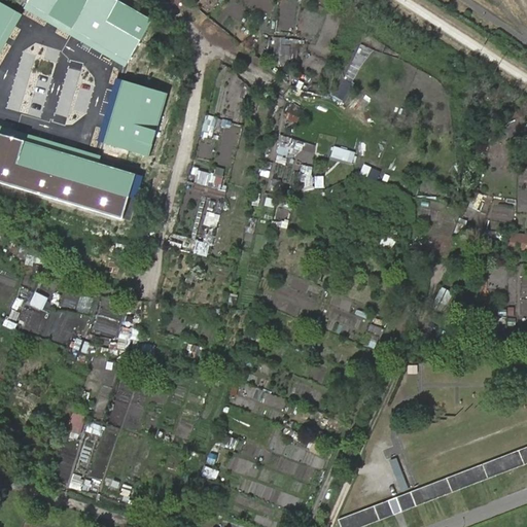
[(153,22),(116,0),(27,0),(23,8),(126,68),(153,22)]
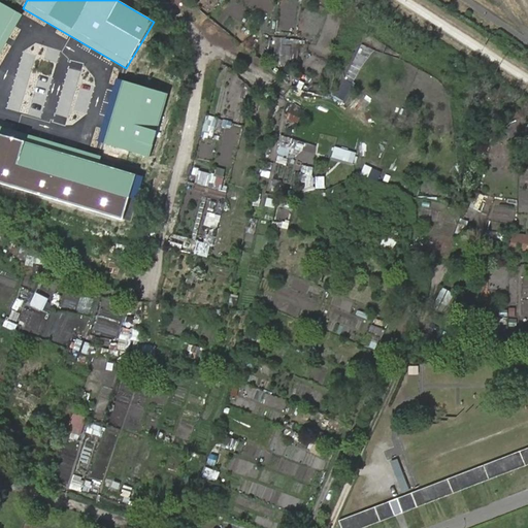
[(0,56),(24,14),(0,1),(0,56)]
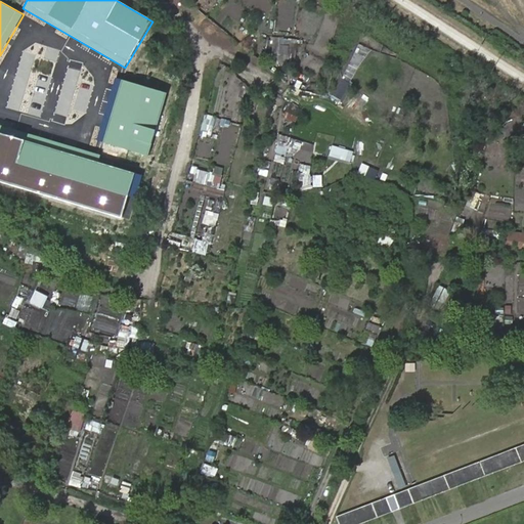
[(279,43),(277,59),(294,60),(295,44),(279,43)]
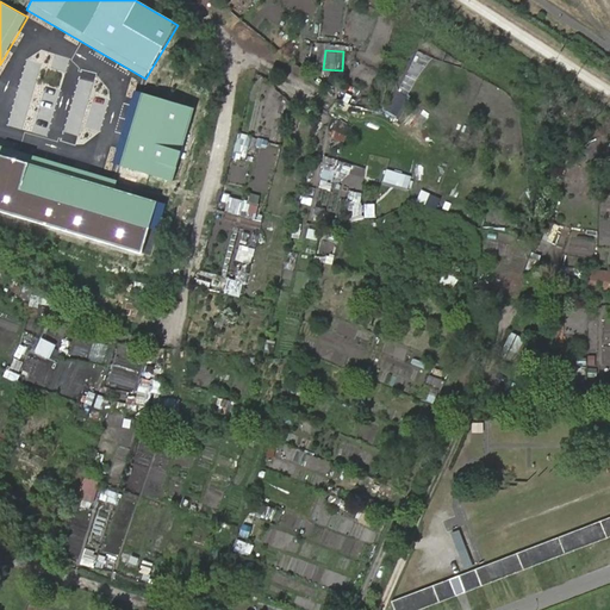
[(195,107),(141,94),(122,166),(176,180),(195,107)]
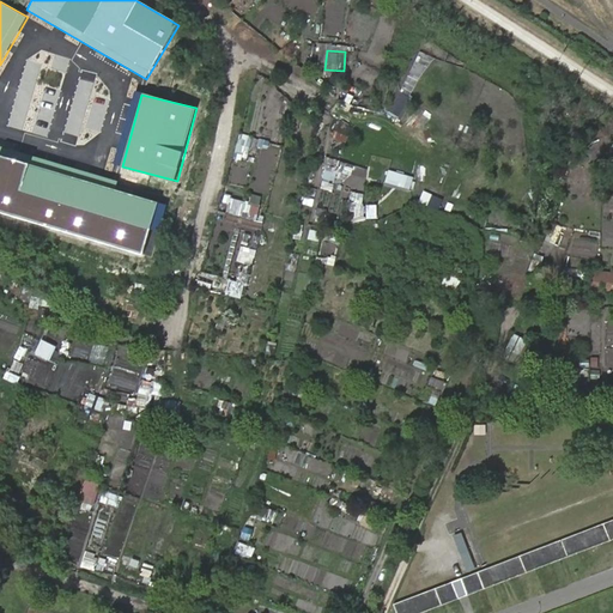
[(343,143),(350,127),(339,121),(331,137),(343,143)]
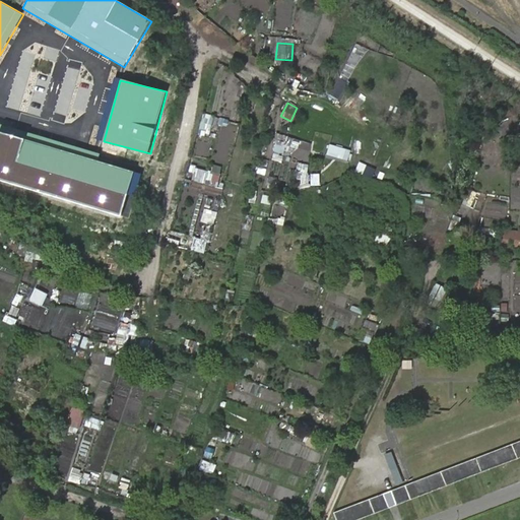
[(102,154),(0,124),(0,180),(122,215),(136,170),(100,159),(102,154)]
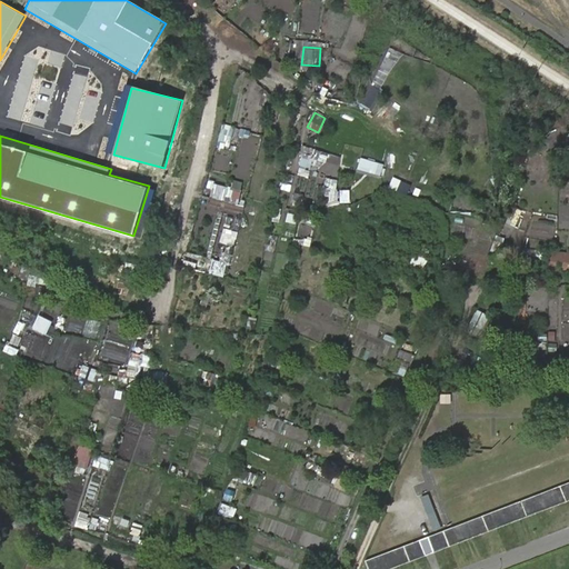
[(230,157),(231,149),(226,148),(227,137),(217,136),(213,155),(230,157)]
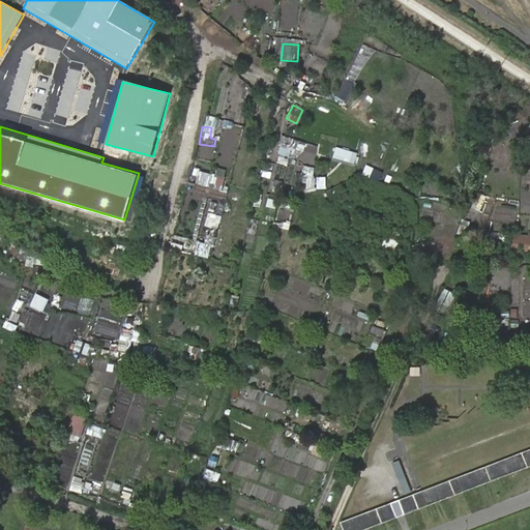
[(292,149),(303,150),(304,139),(280,137),(277,154),(291,155),(292,149)]
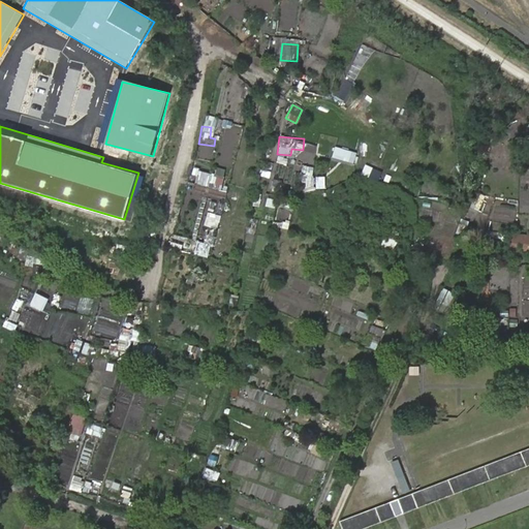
[(313,163),(315,149),(300,146),(298,161),(313,163)]
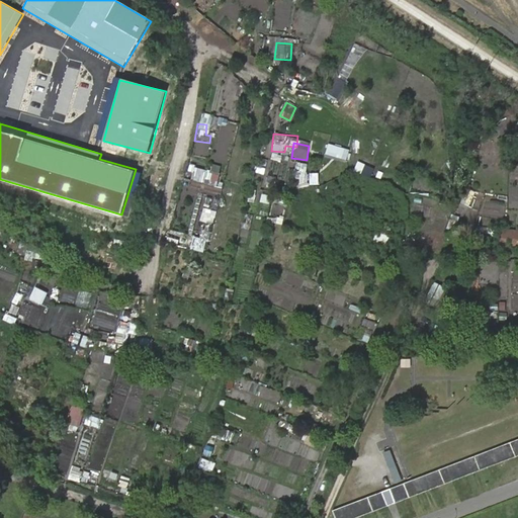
[(342,152),(341,169),(348,169),(349,152),(342,152)]
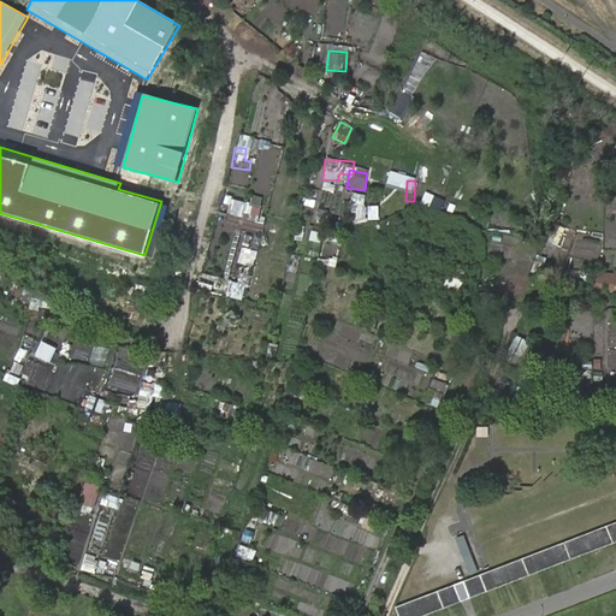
[(348,202),(344,215),(356,220),(365,195),(347,189),(343,201),(348,202)]
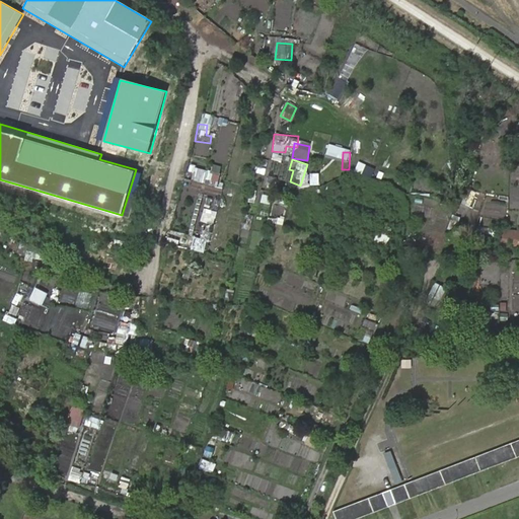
[(518,165),(507,166),(507,178),(518,178),(518,165)]
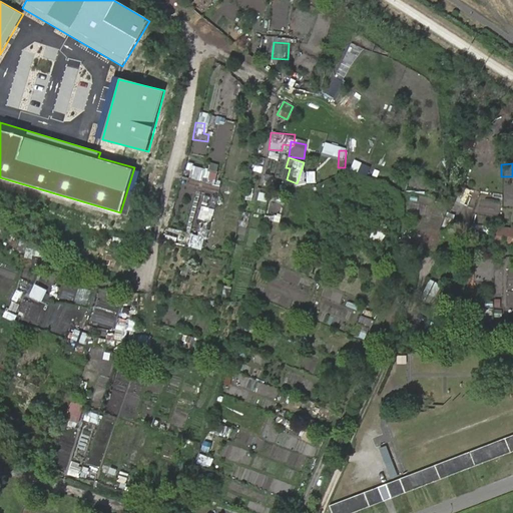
[(194,165),(191,176),(213,182),(216,170),(194,165)]
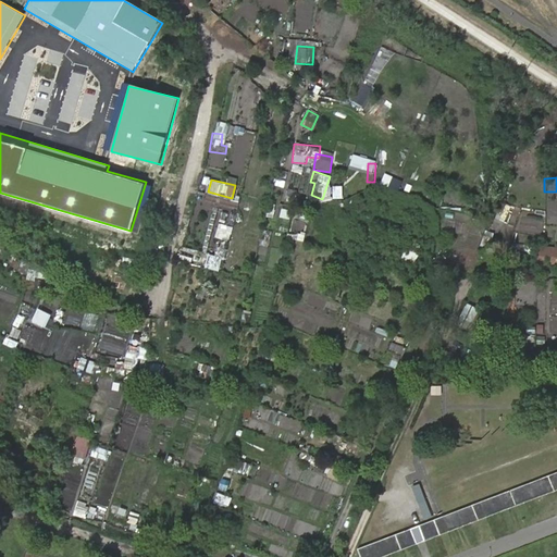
[(235,213),(218,209),(211,230),(222,233),(220,239),(226,242),(235,213)]
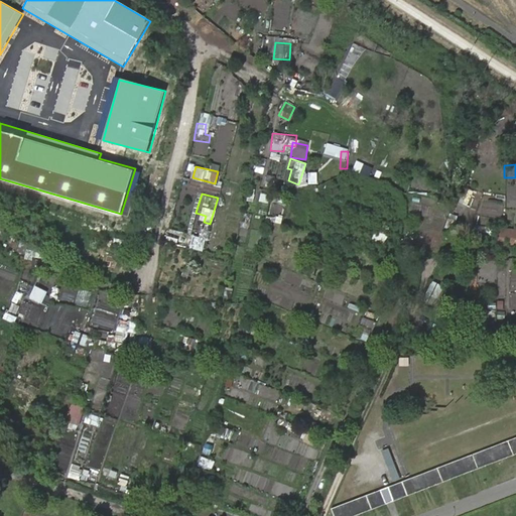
[(501,217),(503,202),(481,200),(479,215),(501,217)]
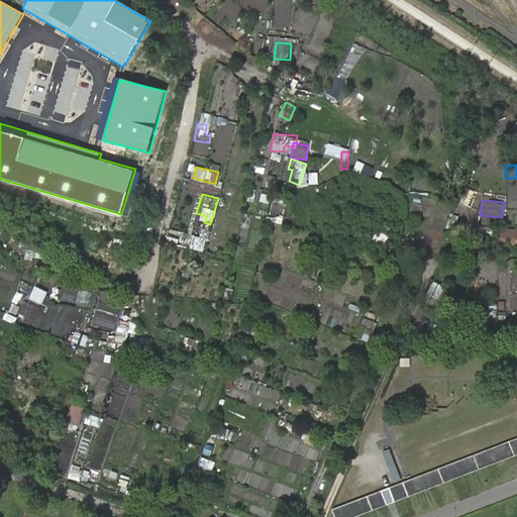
[(516,246),(516,228),(498,227),(497,245),(516,246)]
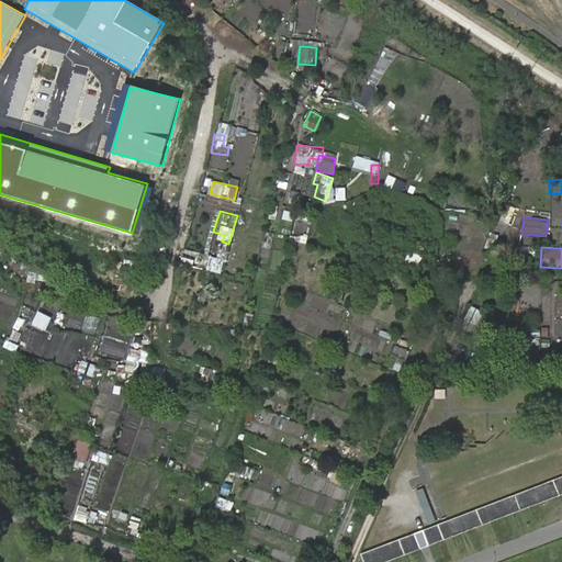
[(209,255),(204,268),(217,273),(223,259),(209,255)]
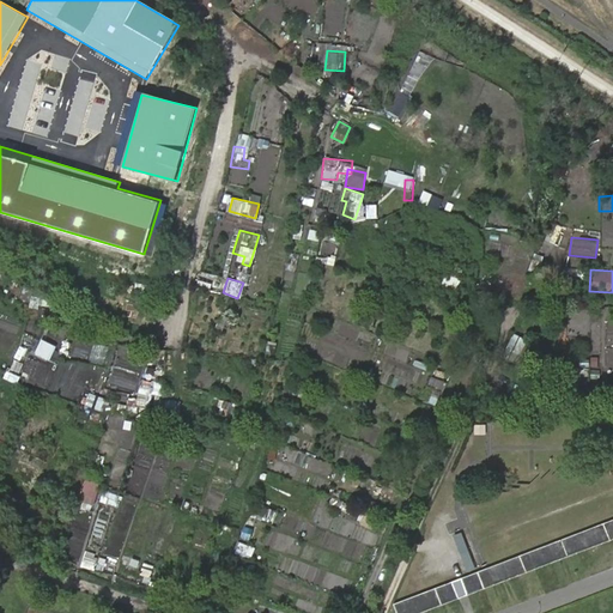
[(208,291),(210,281),(196,280),(196,290),(208,291)]
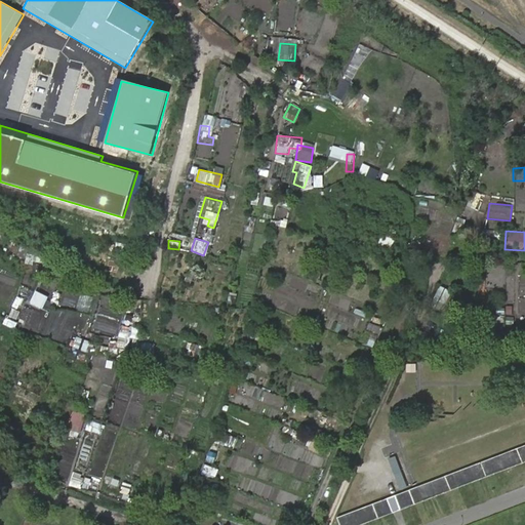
[(103,268),(123,273),(125,265),(111,261),(112,259),(105,258),(103,268)]
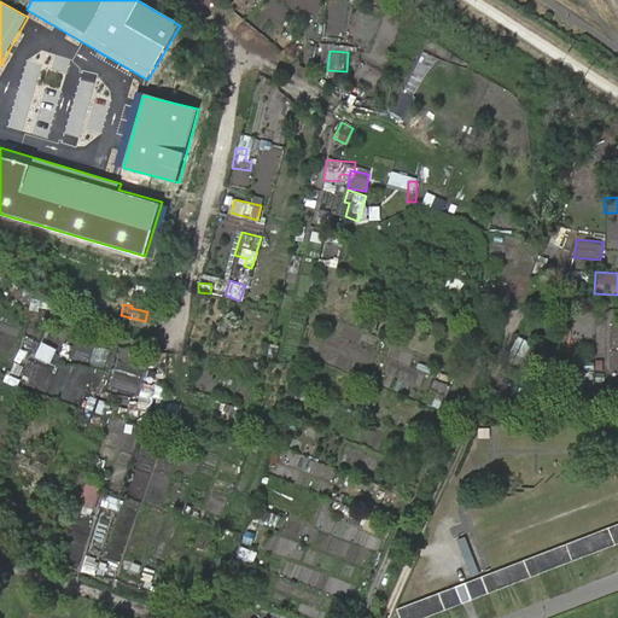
[(231,334),(233,324),(221,320),(217,331),(231,334)]
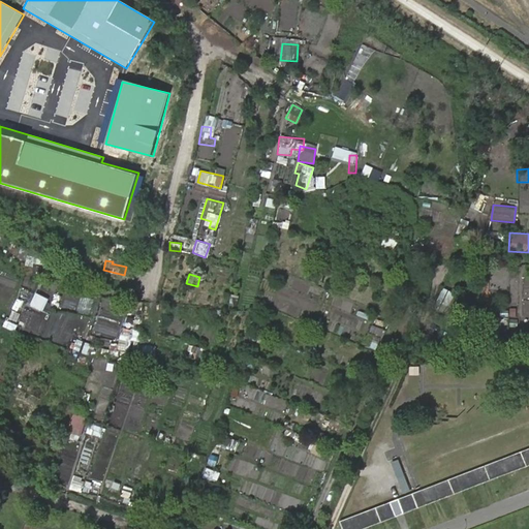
[(28,305),(39,310),(45,297),(34,291),(28,305)]
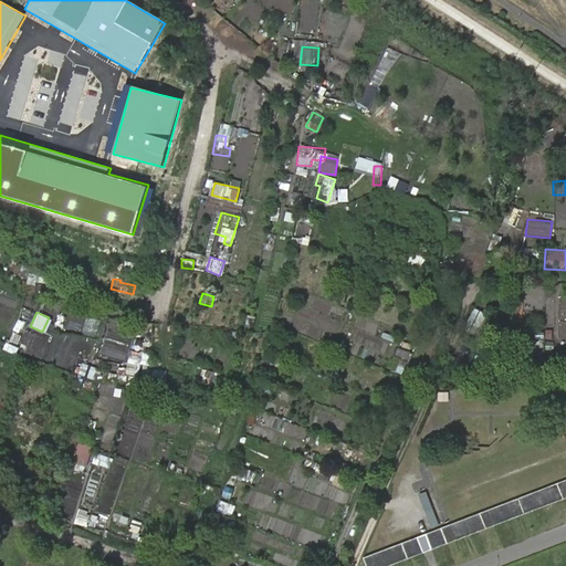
[(398,348),(395,357),(408,363),(411,353),(398,348)]
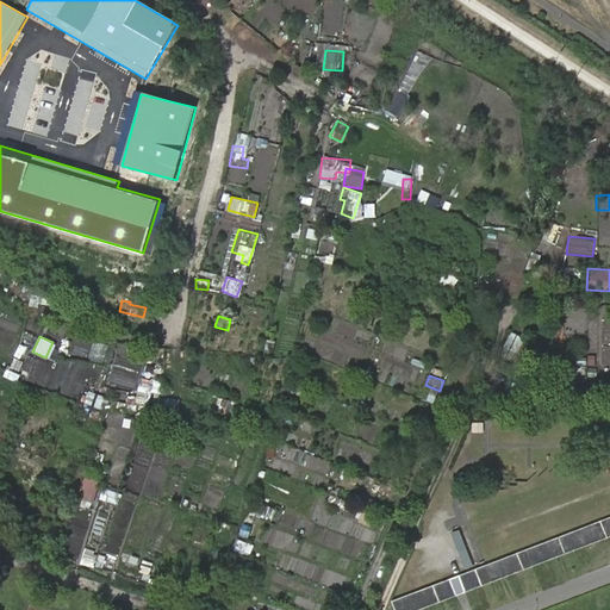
[(93,405),(101,409),(106,399),(98,396),(93,405)]
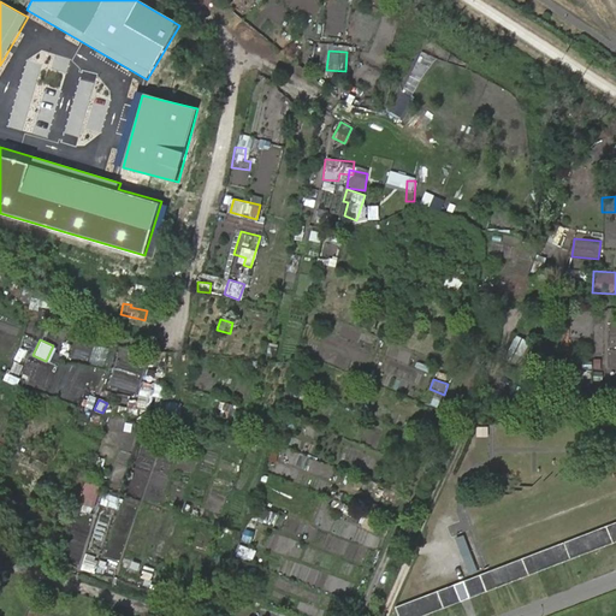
[(1,437),(0,439),(0,448),(1,449),(6,451),(10,440),(1,437)]
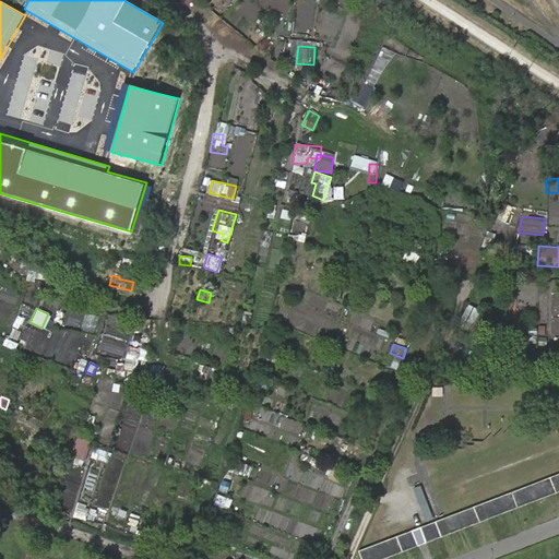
[(81,440),(76,461),(86,463),(91,442),(81,440)]
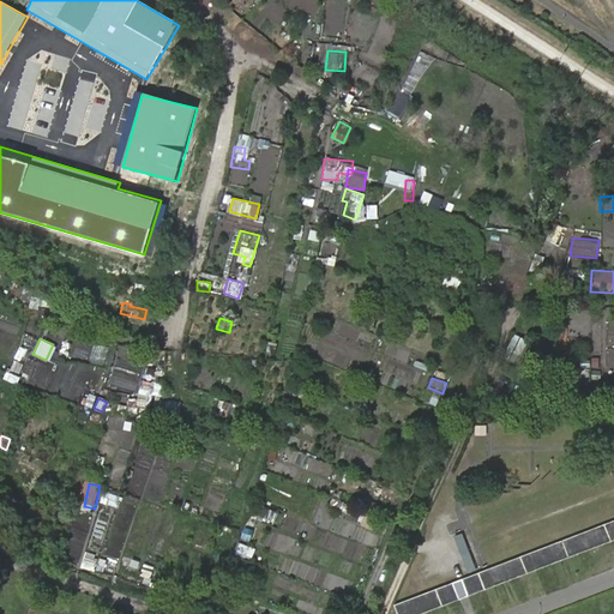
[(391,504),(395,492),(380,488),(378,500),(391,504)]
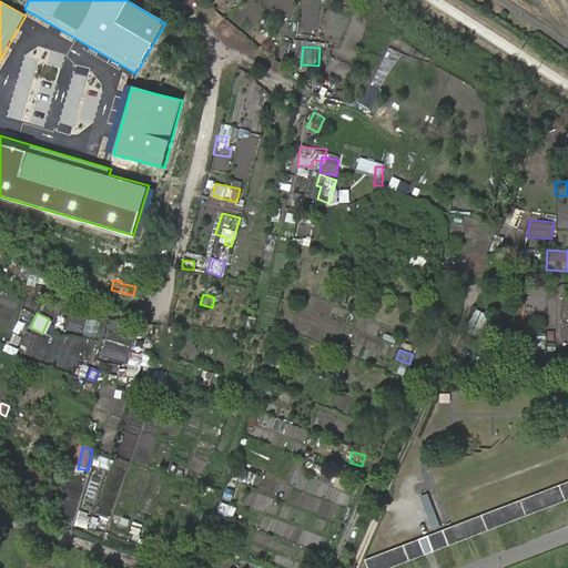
[(91,466),(108,468),(109,457),(93,455),(91,466)]
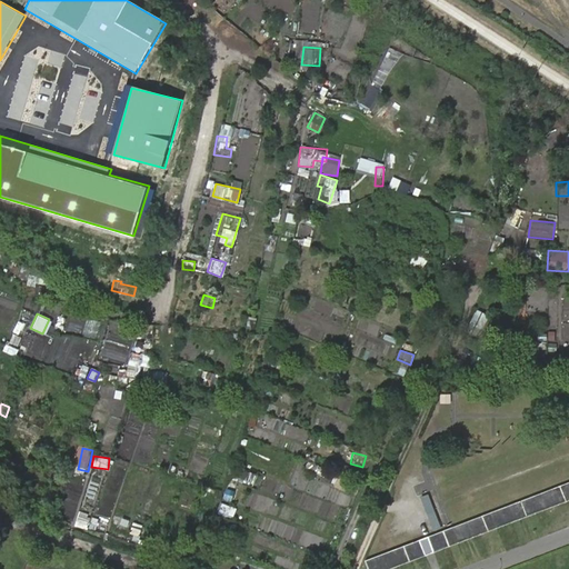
[(239,469),(236,479),(252,485),(256,476),(239,469)]
